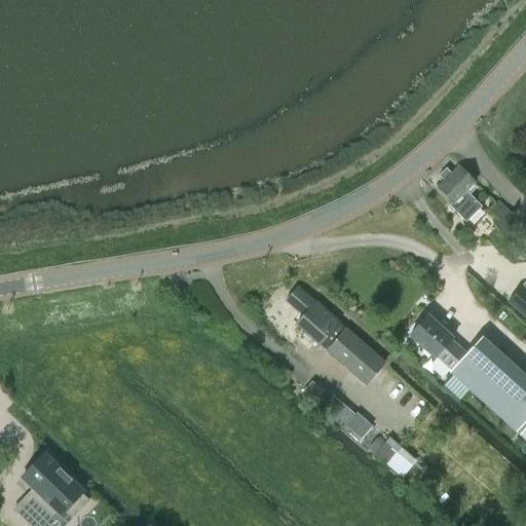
[(437,188),(453,203),(449,207),(465,222),(482,207),(465,191),(475,182),(458,165),(451,174),(446,168),(438,176),(444,181),(437,188)]
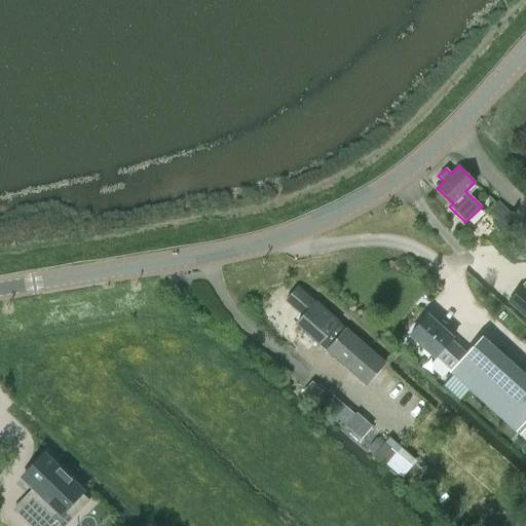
[(504,227),(512,220),(498,205),(490,213),(499,221),(495,225),(503,233),(508,229),(504,227)]
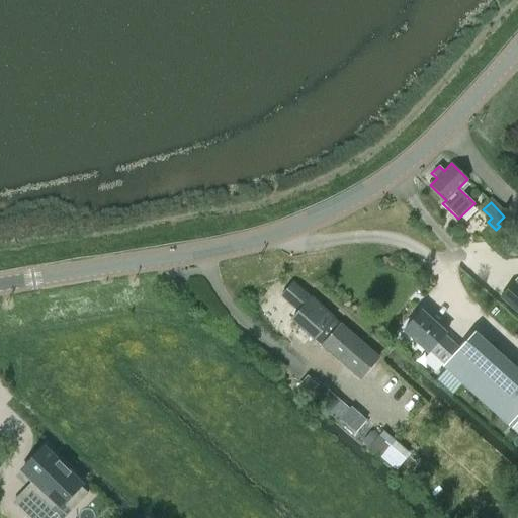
[(517,278),(504,294),(517,307),(517,278)]
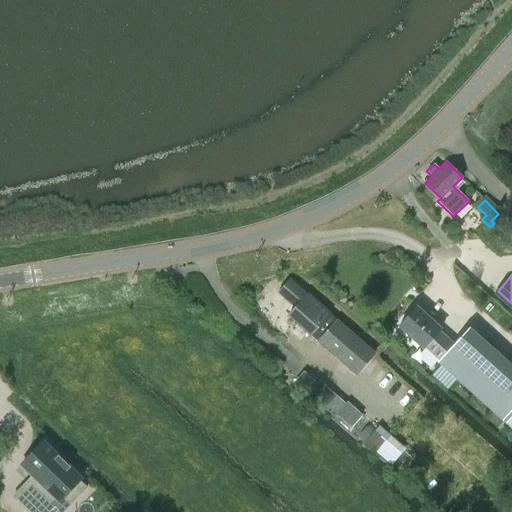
[(301,287),(291,279),(277,294),(294,308),(289,315),(356,374),(375,352),(321,305),(301,287)]
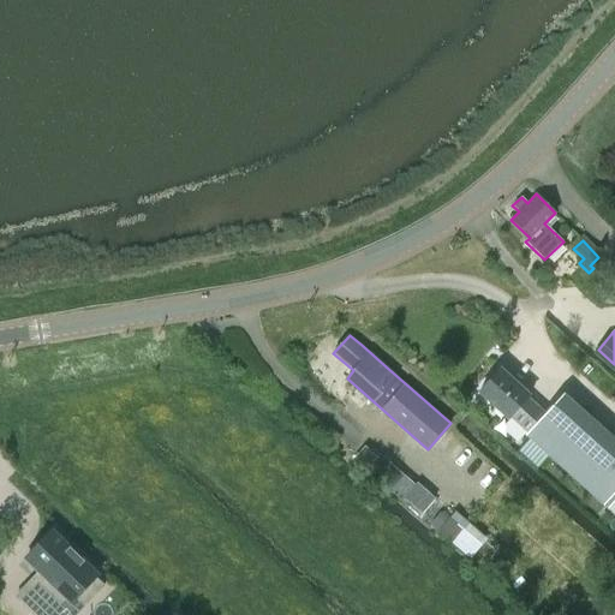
[(501,369),(479,392),(511,421),(512,418),(526,433),(545,413),(529,398),(530,395),(501,369)]
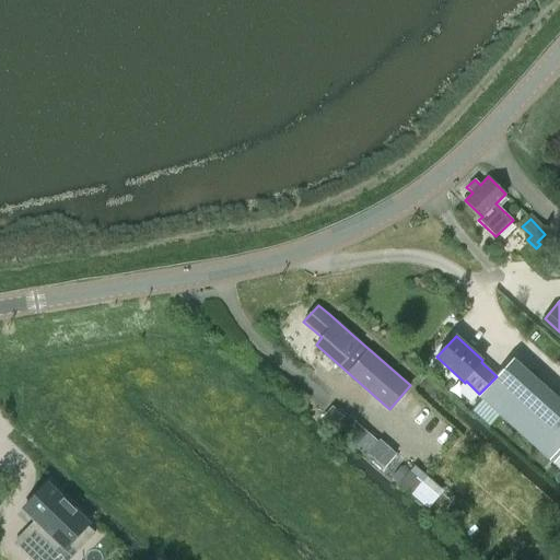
[(480,394),(478,396),(549,461),(559,448),(559,400),(513,358),(497,376),(479,394),(480,394)]
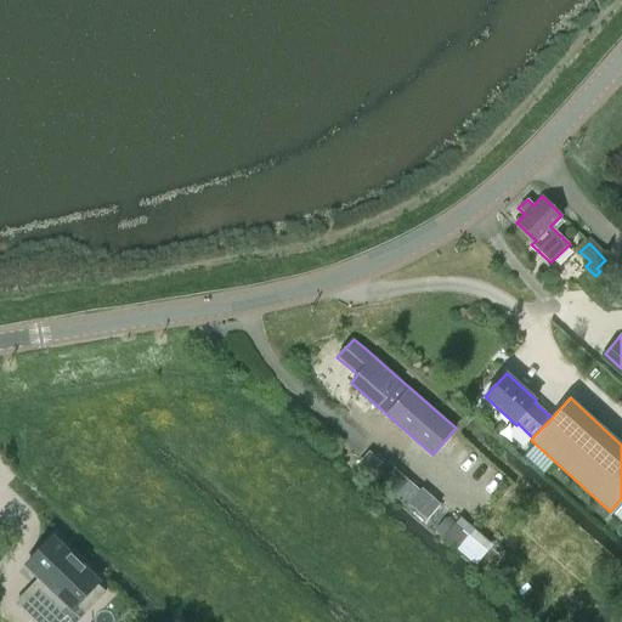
[(408,481),(388,464),(374,479),(395,497),(408,481)]
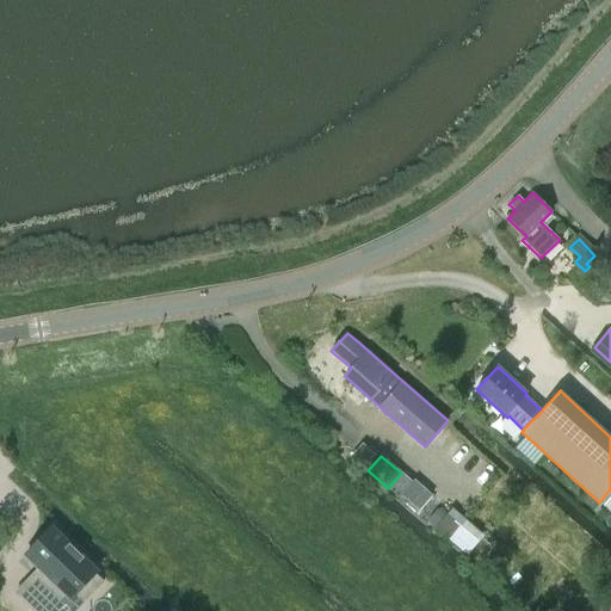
[(0,549),(10,539),(0,530),(0,549)]
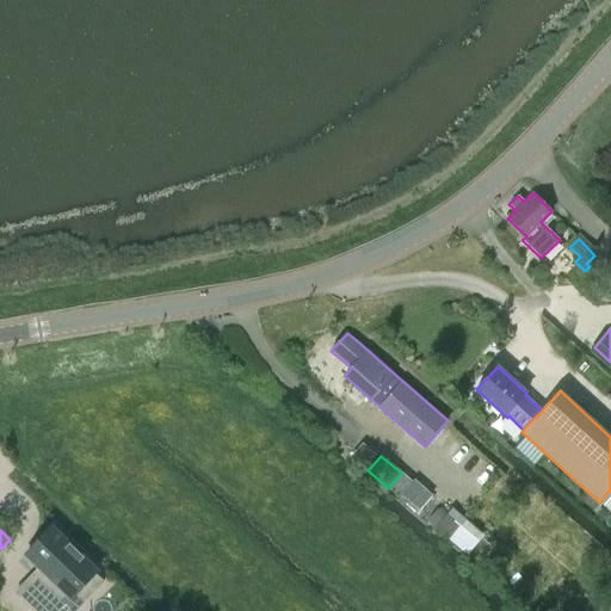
[(37,569),(13,593),(31,610),(54,610),(68,597),(80,608),(104,582),(49,530),(23,557),(37,569)]
